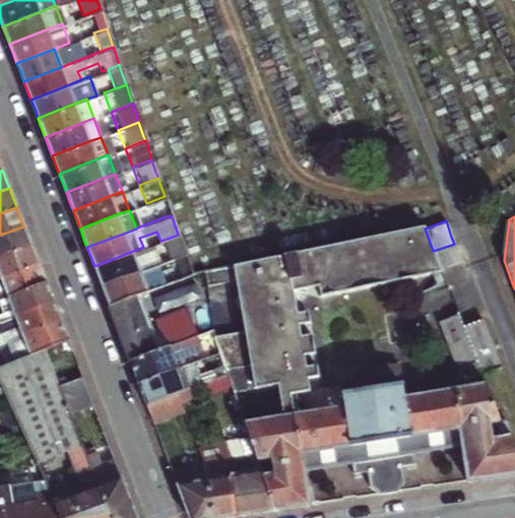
[(297,298),(305,290),(304,286),(316,284),(318,294),(440,269),(440,268),(433,251),(425,229),(423,224),(201,270),(204,284),(236,278),(251,361),(223,366),(227,373),(232,388),(277,380),(282,409),(242,416),(248,434),(275,508),(309,503),(304,467),(311,466),(350,461),(351,472),(364,470),(366,483),(376,493),(385,492),(395,491),(402,477),(400,465),(415,463),(413,452),(452,447),(461,446),(465,479),(514,472),(514,448),(501,416),(498,417),(480,373),(461,324),(457,313),(438,319),(455,367),(464,363),(471,382),(400,392),(396,361),(359,366),(362,388),(342,390),(343,401),(298,408),(295,389),(311,387),(308,373),(318,371),(316,361),(307,363),(304,350),(314,348),(312,337),(302,339),(298,319),(308,318),(306,307),(296,309),(294,298),(297,298)]
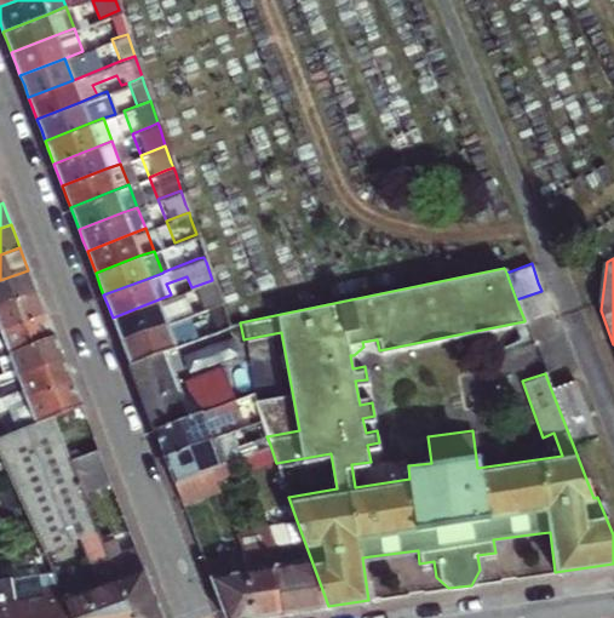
[(0,305),(38,293),(34,284),(28,270),(0,280),(0,305)]
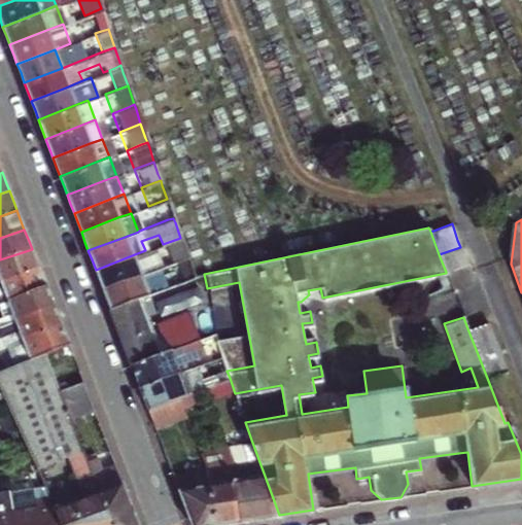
[(180,238),(163,244),(170,264),(181,259),(186,257),(185,253),(180,238)]
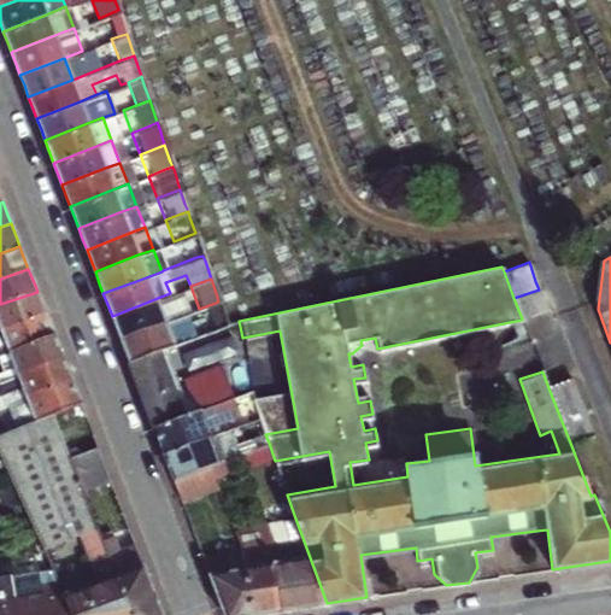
[(513,298),(522,318),(546,310),(539,290),(513,298)]
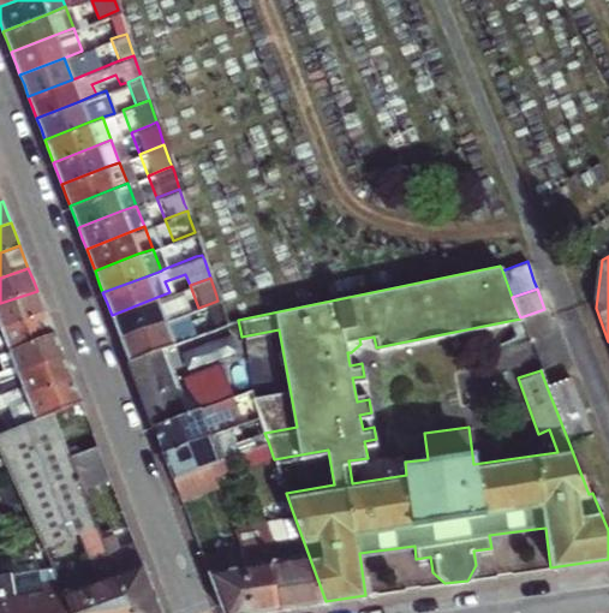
[(37,291),(0,303),(0,329),(46,314),(42,305),(37,291)]
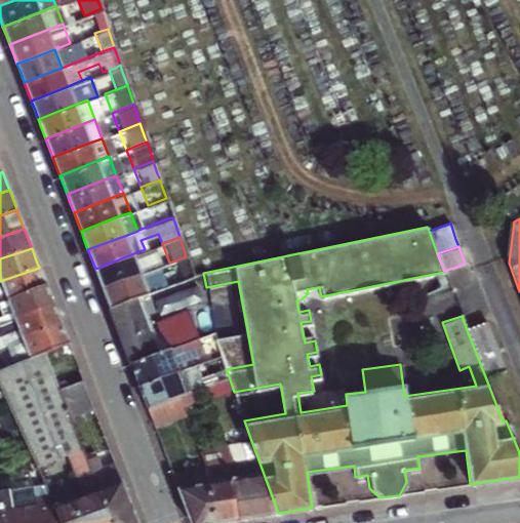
[(152,270),(145,249),(131,254),(95,269),(98,279),(103,288),(152,270)]
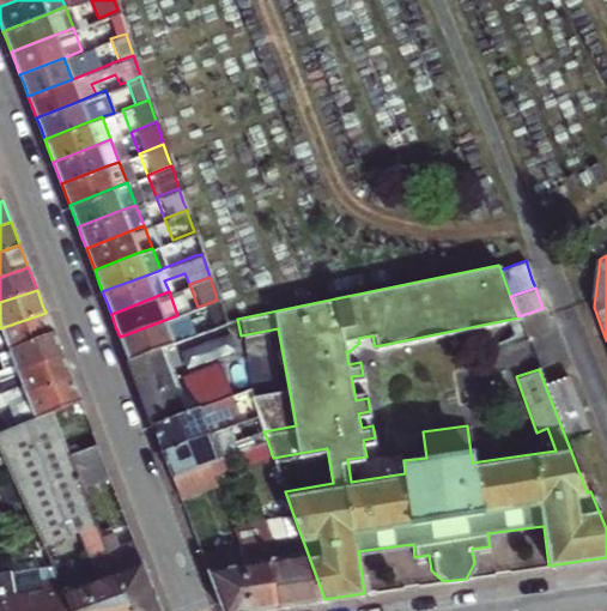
[(177,315),(120,337),(125,350),(128,360),(156,349),(190,336),(194,333),(186,312),(177,315)]
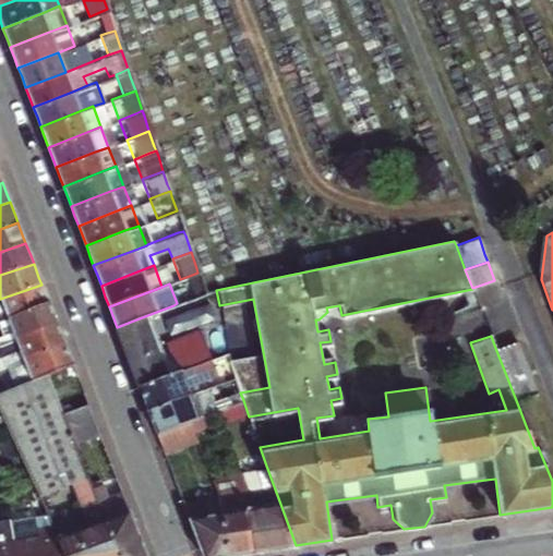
[(41,285),(0,299),(0,322),(49,305),(47,298),(41,285)]
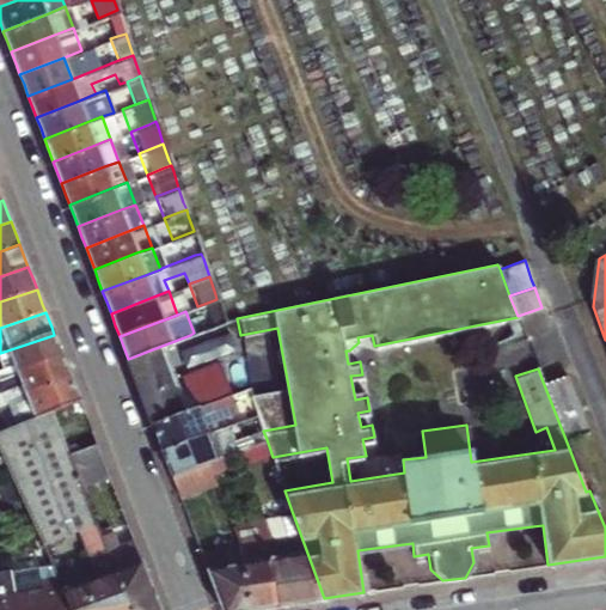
[(0,378),(63,358),(60,348),(54,335),(0,353),(0,378)]
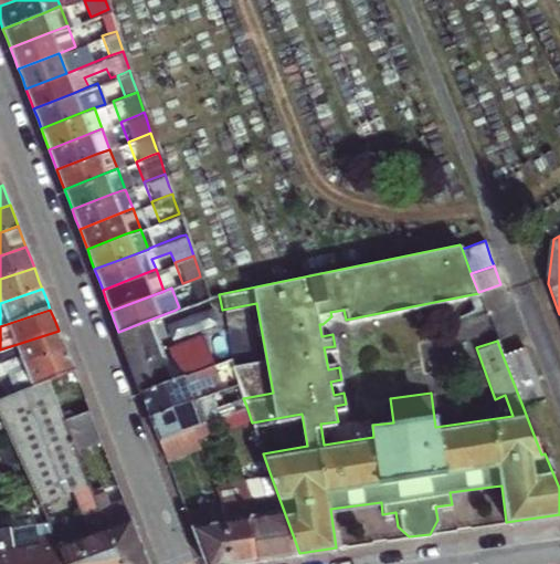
[(141,392),(167,382),(144,322),(118,332),(133,366),(141,392)]
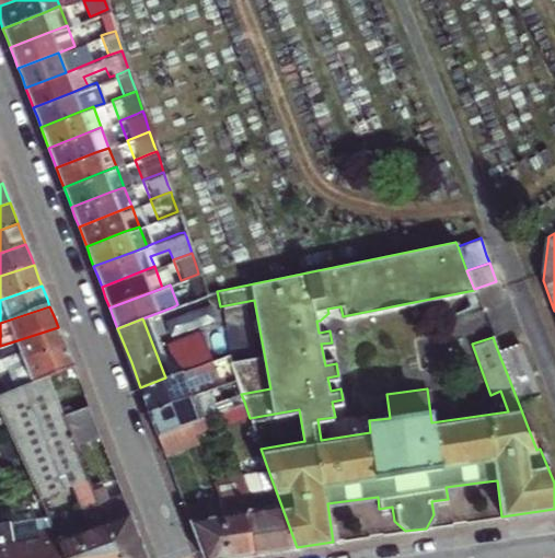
[(62,337),(58,327),(0,346),(0,369),(4,368),(66,346),(62,337)]
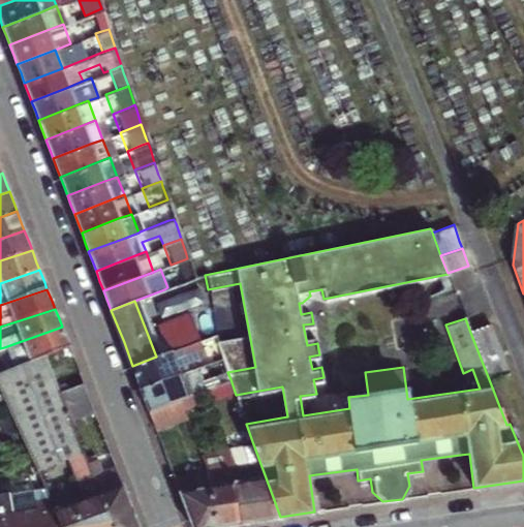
[(188,313),(155,326),(166,353),(198,341),(188,313)]
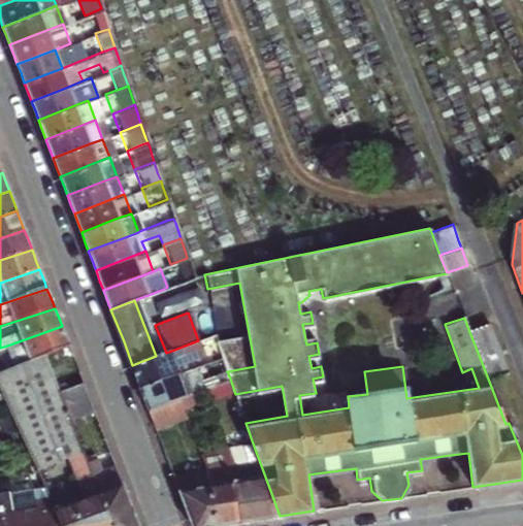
[(507,371),(489,322),(468,329),(488,379),(507,371)]
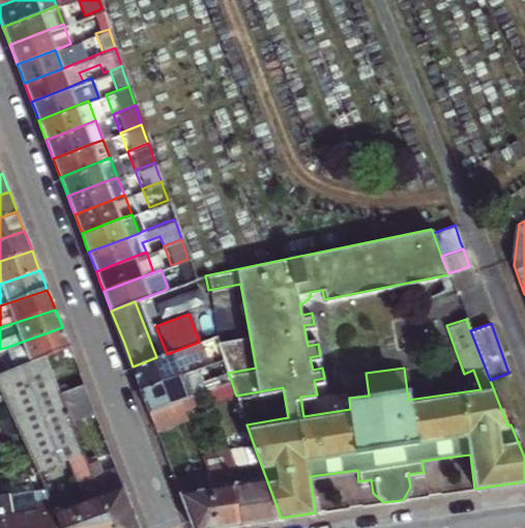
[(10,367),(44,355),(68,346),(65,339),(62,327),(4,348),(10,367)]
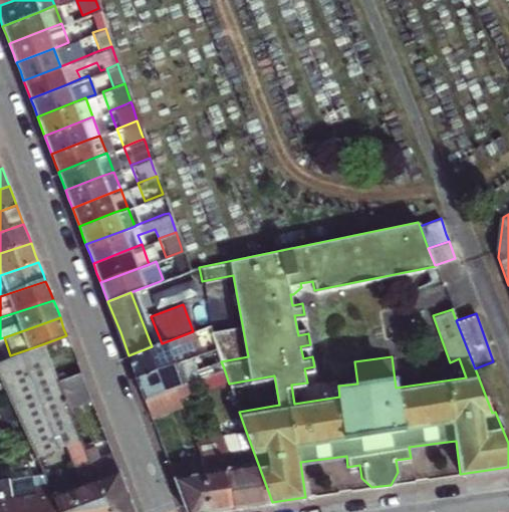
[(208,325),(194,330),(198,342),(213,337),(208,325)]
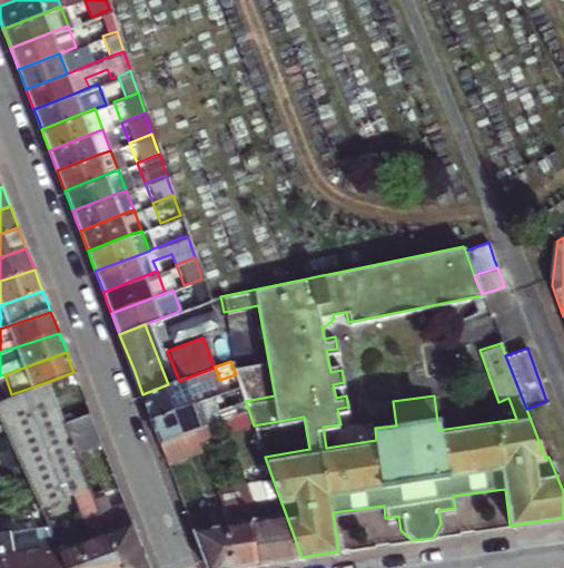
[(148,407),(151,418),(195,401),(190,391),(219,380),(215,366),(214,368),(179,381),(168,384),(142,394),(148,407)]
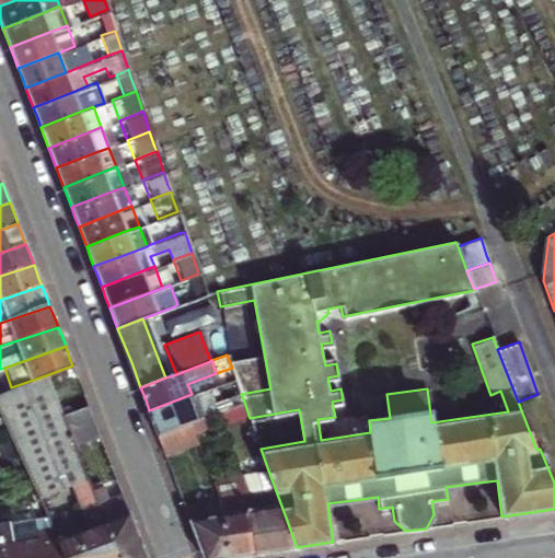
[(0,422),(4,431),(37,501),(68,490),(87,535),(55,539),(62,557),(117,557),(84,474),(74,448),(62,417),(46,375),(11,387),(0,391),(0,422)]
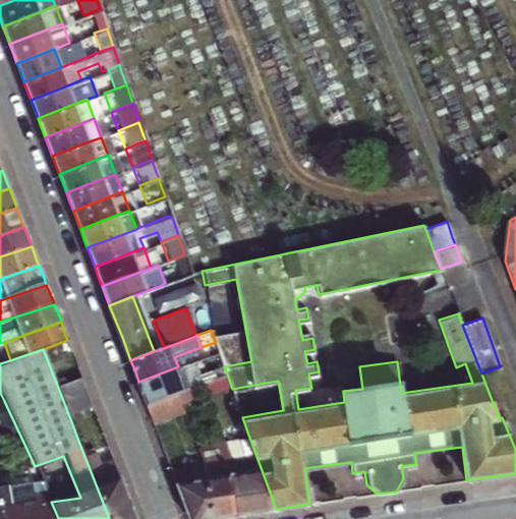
[(145,397),(148,404),(176,394),(202,384),(206,382),(204,377),(197,379),(190,361),(178,366),(138,382),(145,397)]
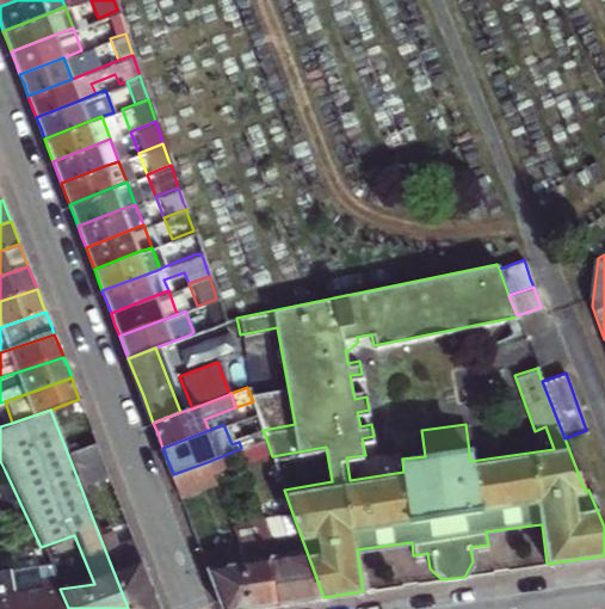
[(241,448),(236,450),(245,469),(273,459),(272,456),(266,438),(241,448)]
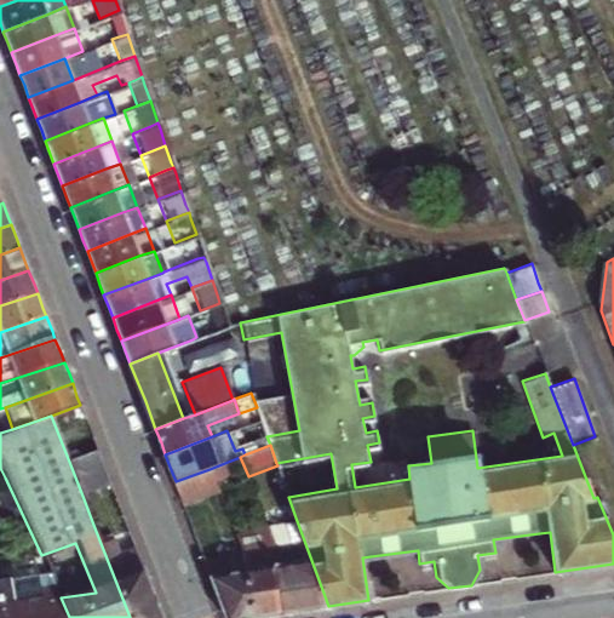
[(82,496),(112,485),(98,451),(69,462),(82,496)]
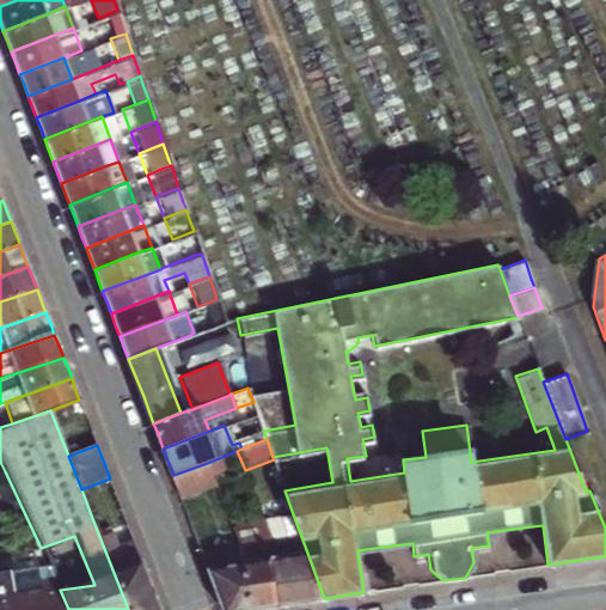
[(207,463),(173,475),(182,495),(215,482),(207,463)]
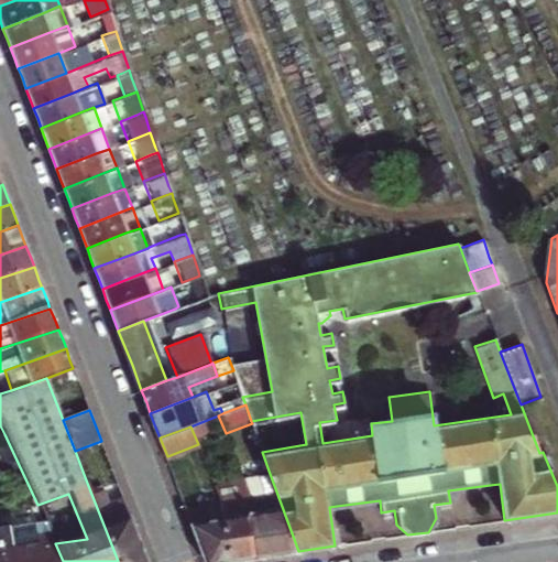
[(276,554),(298,551),(269,471),(242,475),(247,485),(252,498),(259,557),(276,554)]
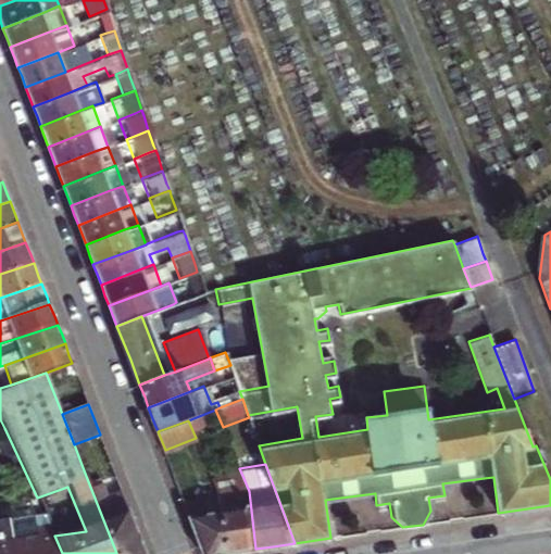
[(146,553),(114,473),(98,478),(94,467),(84,470),(116,553),(146,553)]
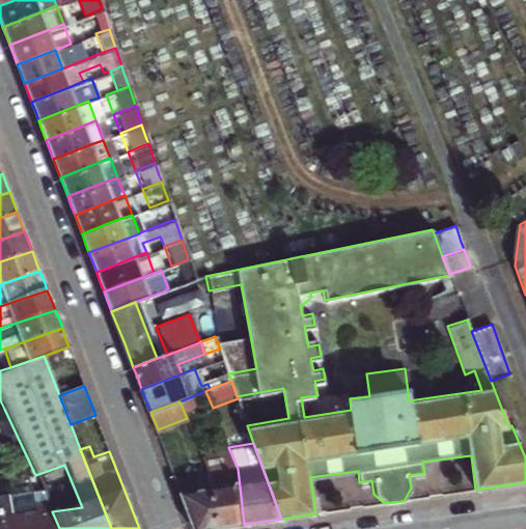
[(204,461),(209,470),(209,473),(217,528),(231,526),(244,524),(238,469),(232,456),(204,461)]
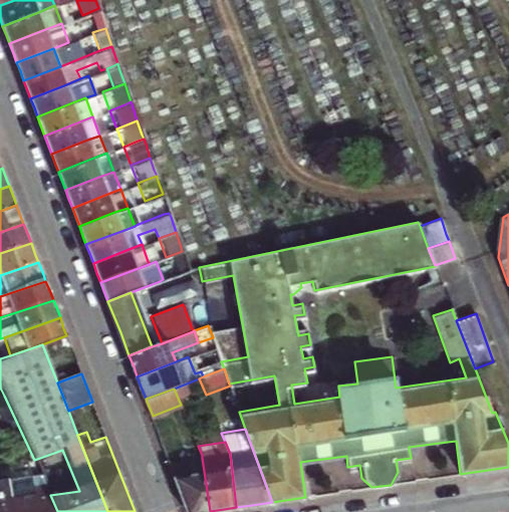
[(171,463),(189,511),(204,511),(210,511),(202,458),(171,463)]
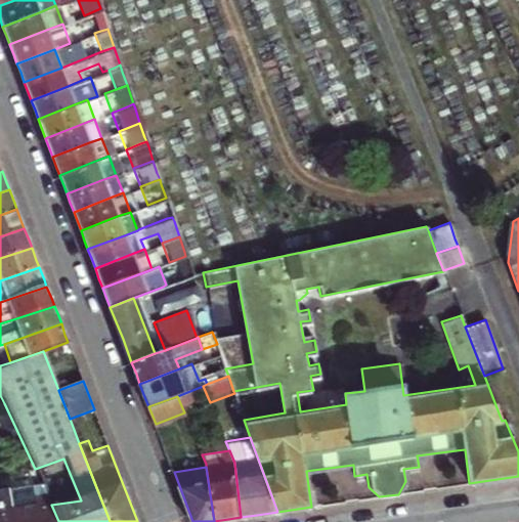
[(0,521),(12,521),(10,509),(6,488),(0,489),(0,521)]
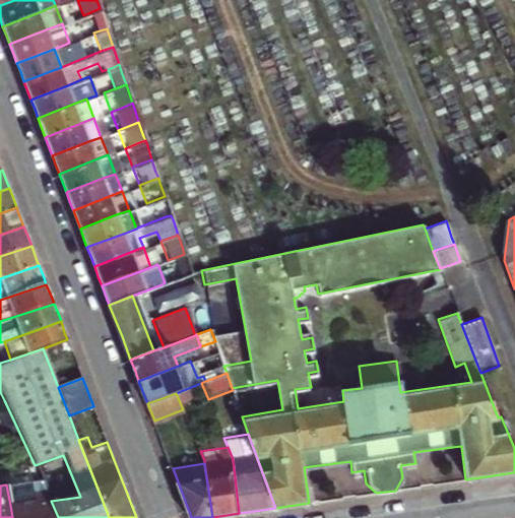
[(58,517),(51,501),(46,490),(34,492),(35,500),(10,505),(12,517),(58,517)]
